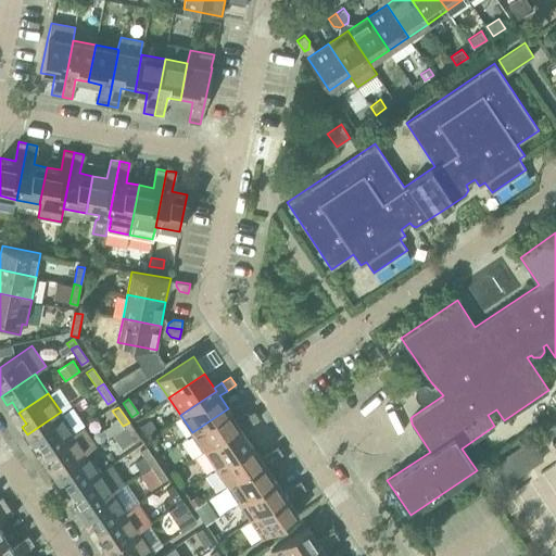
[(228,408),(192,432),(203,450),(240,426),(238,422),(228,408)]
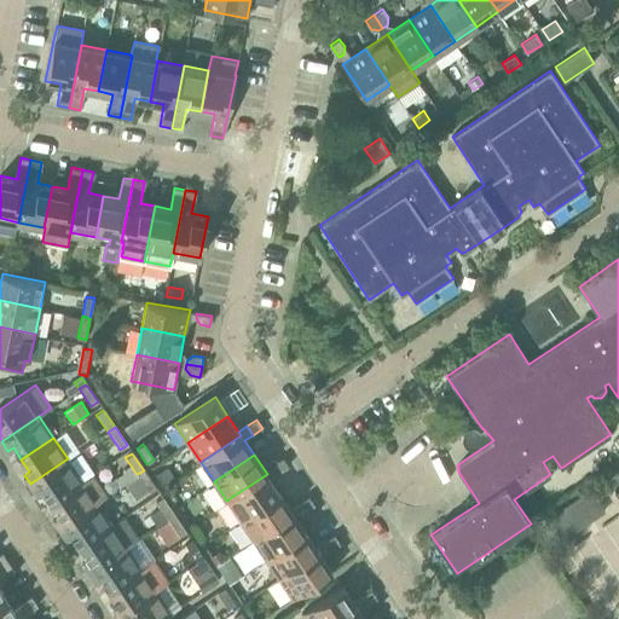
[(68,458),(30,484),(36,495),(42,491),(50,502),(82,480),(68,458)]
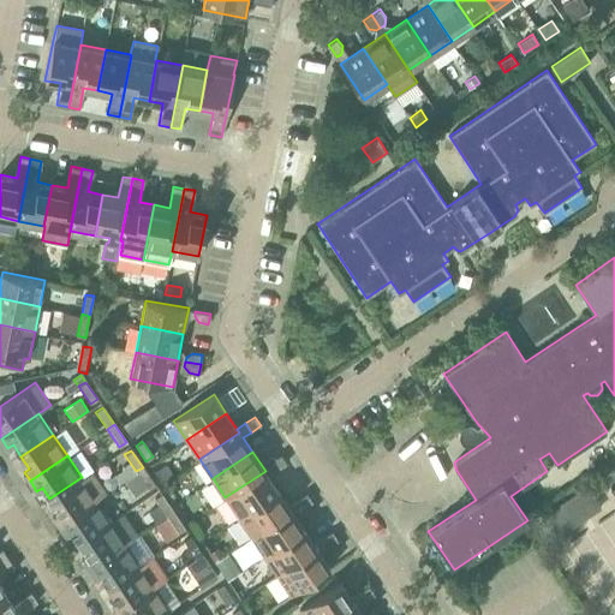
[(272,461),(278,470),(287,464),(281,455),(272,461)]
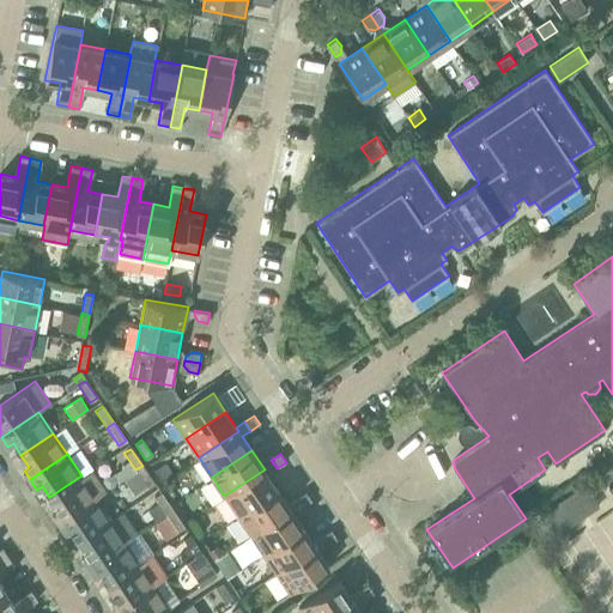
[(277,468),(271,460),(262,466),(265,469),(224,496),(237,515),(277,489),(267,474),(277,468)]
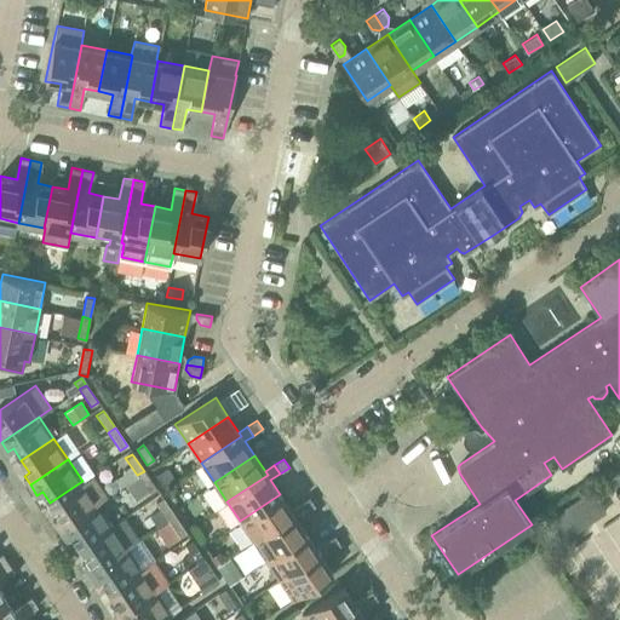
[(178,480),(168,468),(155,476),(164,489),(178,480)]
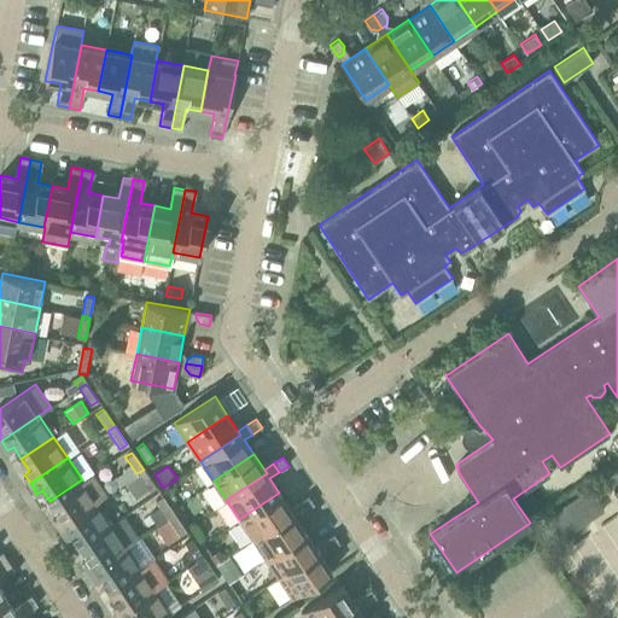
[(144,470),(136,473),(149,493),(156,488),(144,470)]
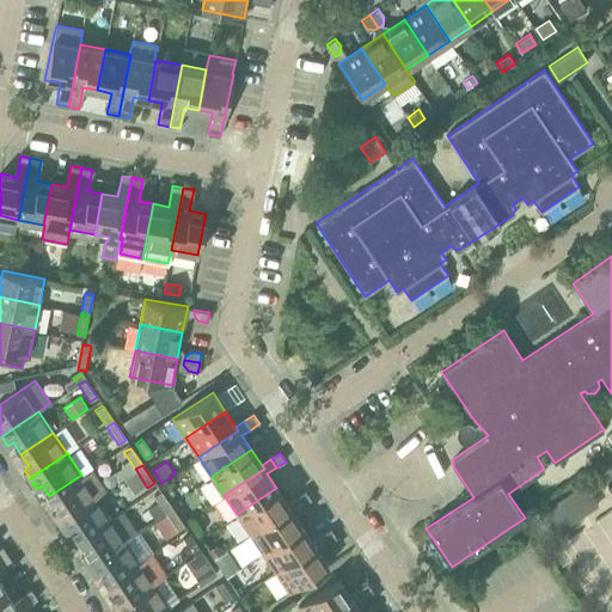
[(106,489),(92,467),(81,475),(49,496),(57,509),(53,513),(57,521),(96,496),(106,489)]
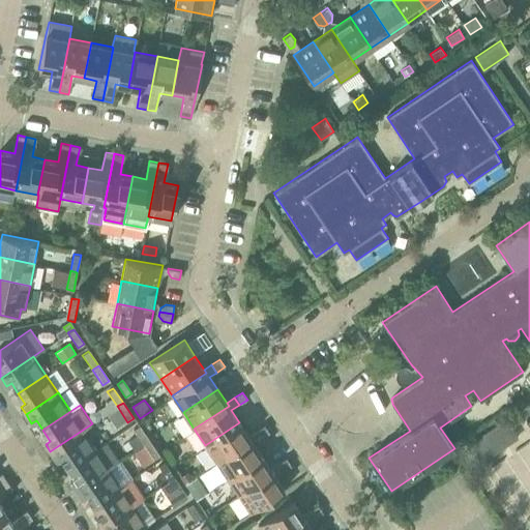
[(239,422),(205,445),(215,462),(251,439),(248,436),(239,422)]
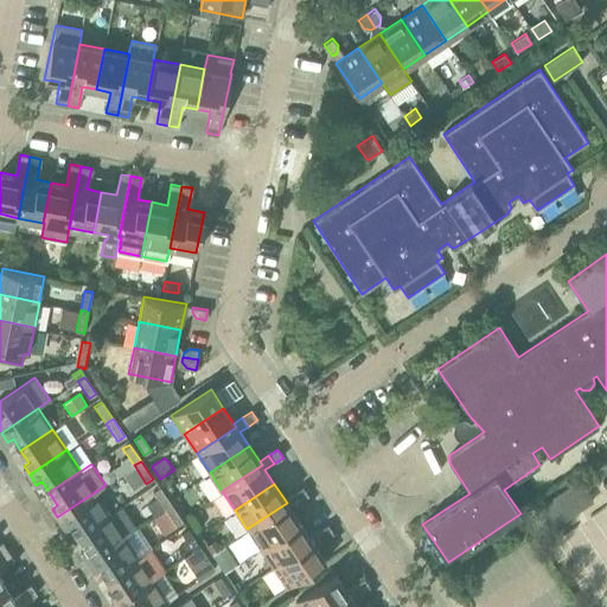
[(164,509),(170,504),(159,487),(152,492),(157,499),(164,509)]
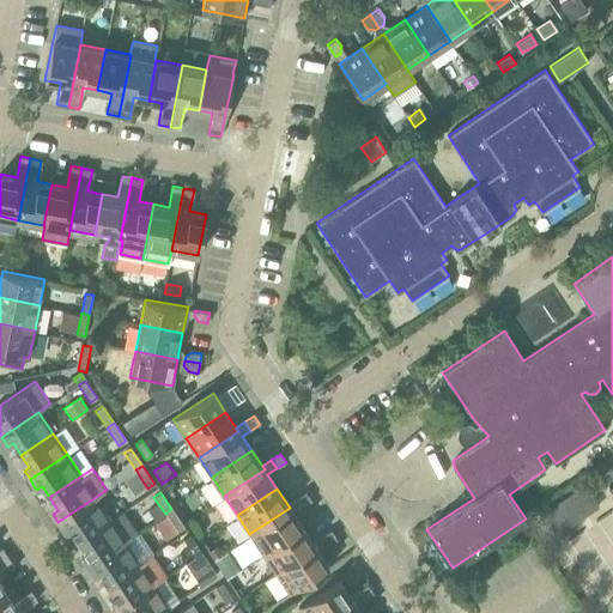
[(296,498),(302,507),(311,501),(305,492),(296,498)]
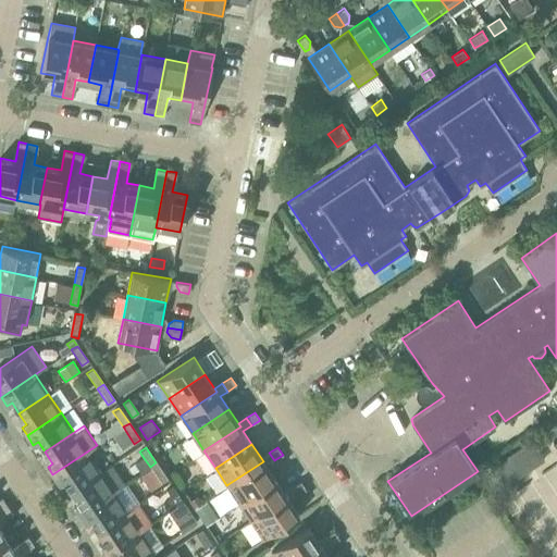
[(87,452),(52,474),(59,484),(64,481),(71,491),(100,471),(87,452)]
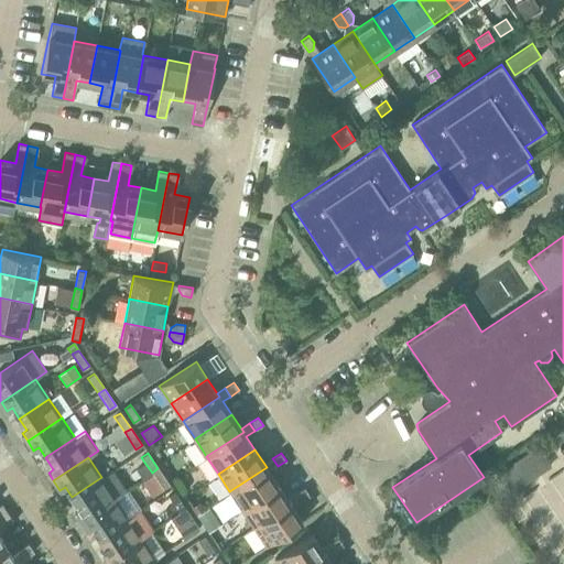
[(241,509),(278,484),(270,472),(278,466),(272,458),(264,464),(267,467),(229,491),(241,509)]
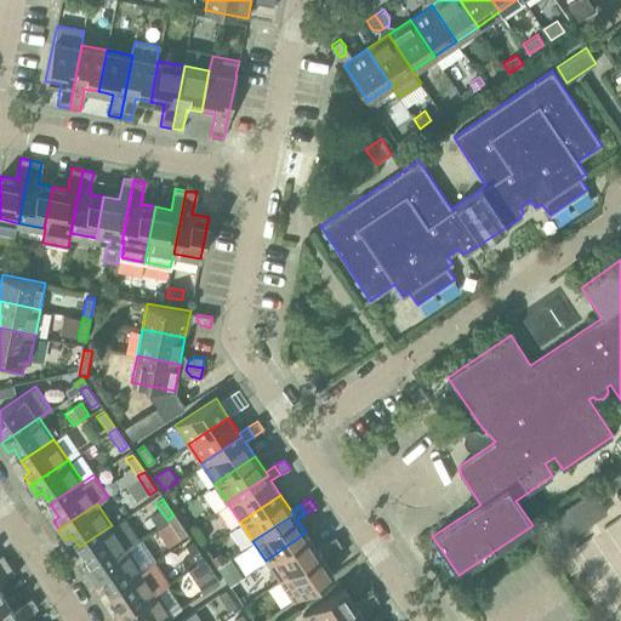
[(157,528),(167,520),(160,511),(151,518),(157,528)]
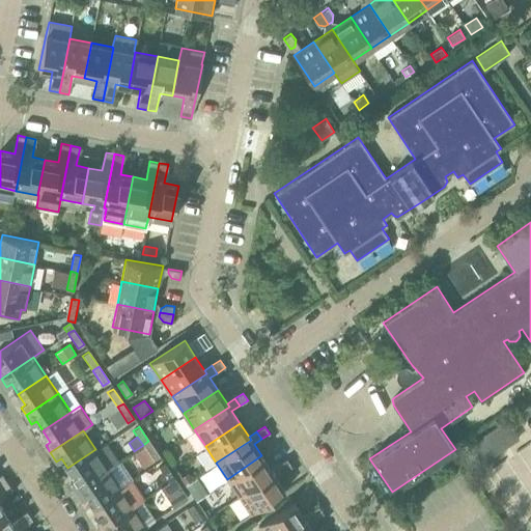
[(148,441),(143,445),(154,460),(159,456),(148,441)]
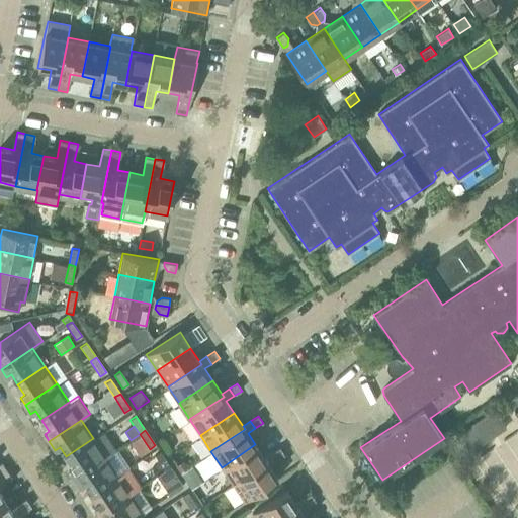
[(93,438),(66,456),(73,467),(69,470),(74,479),(105,457),(116,450),(103,431),(93,438)]
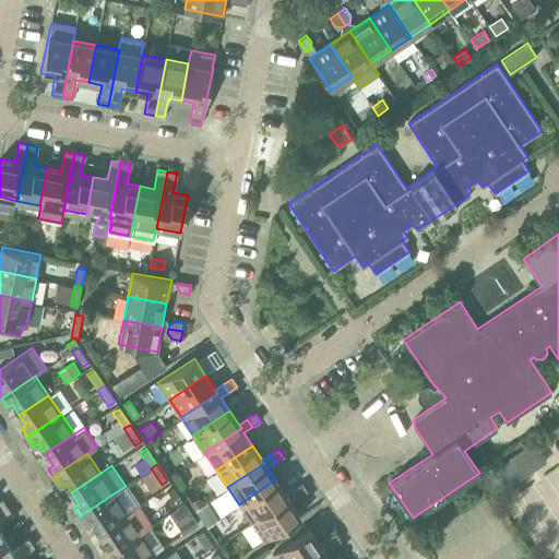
[(275,479),(239,504),(251,522),(287,498),(285,495),(275,479)]
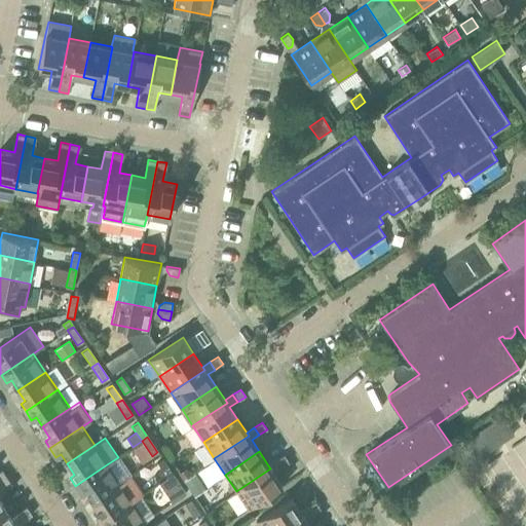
[(276,460),(282,467),(289,462),(285,454),(276,460)]
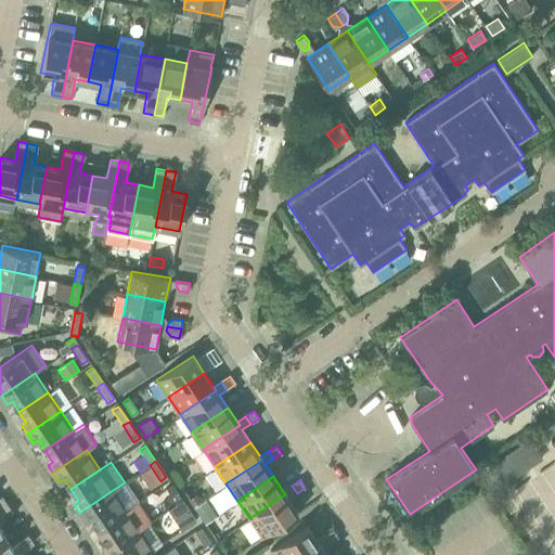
[(176,504),(181,500),(170,485),(165,489),(176,504)]
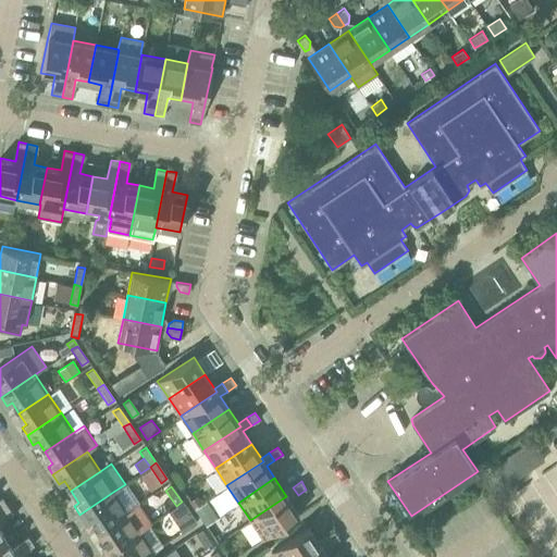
[(298,495),(293,487),(284,493),(286,496),(250,520),(263,539),(299,515),(289,500),(298,495)]
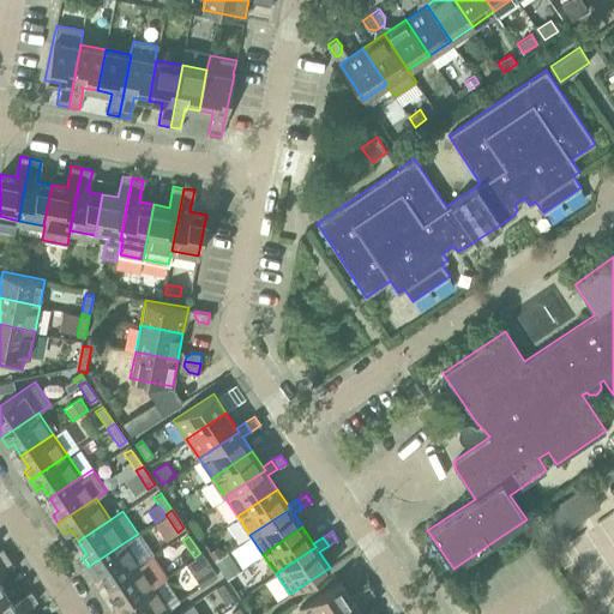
[(108,585),(140,564),(125,542),(88,567),(95,577),(100,573),(108,585)]
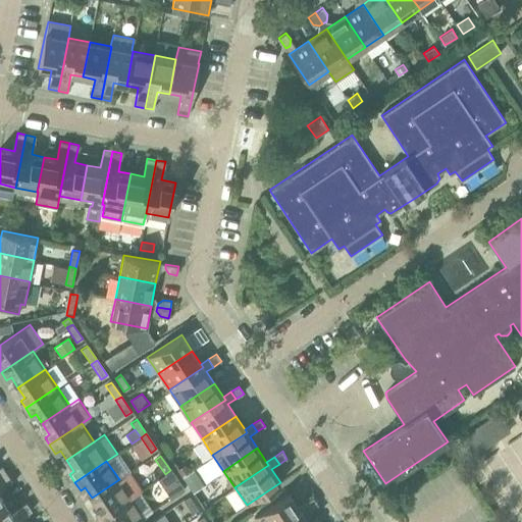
[(191,472),(186,464),(177,470),(183,477),(191,472)]
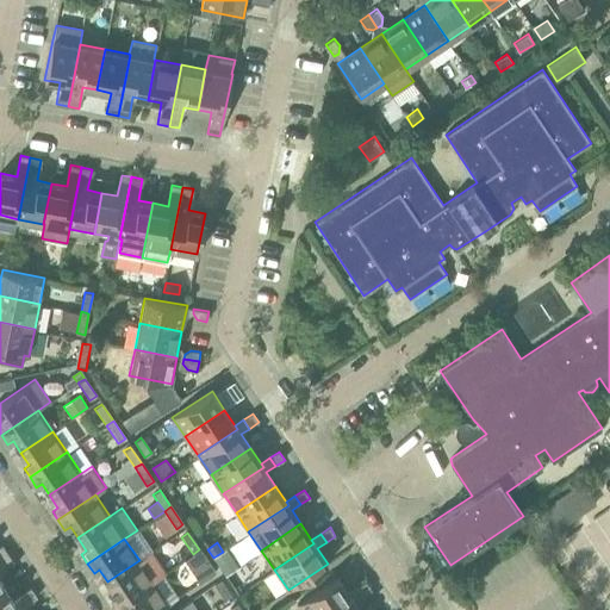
[(193,554),(185,560),(200,583),(216,572),(199,549),(193,554)]
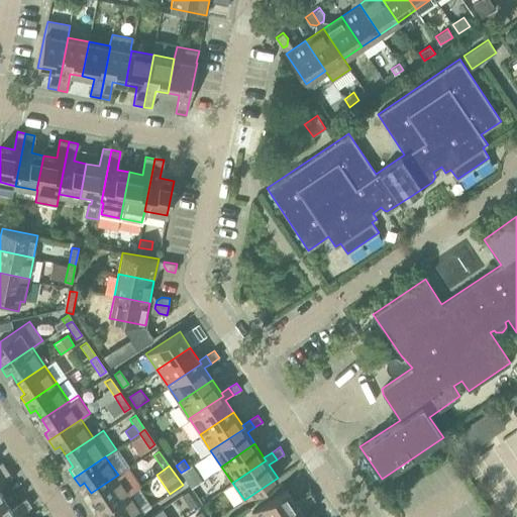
[(193,467),(181,474),(186,482),(197,475),(193,467)]
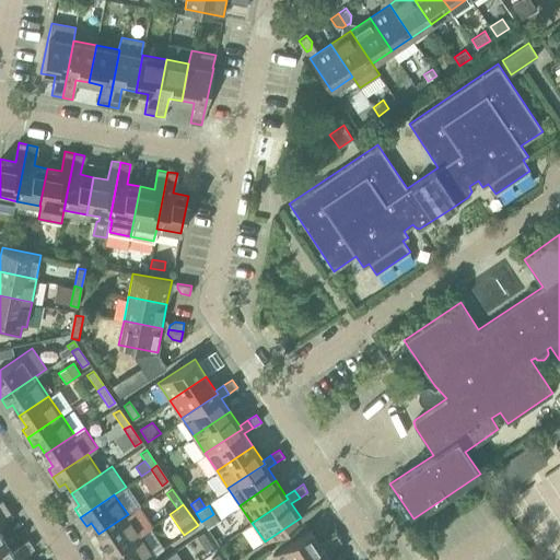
[(0,541),(4,538),(0,532),(0,526),(13,517),(8,509),(0,513),(0,541)]
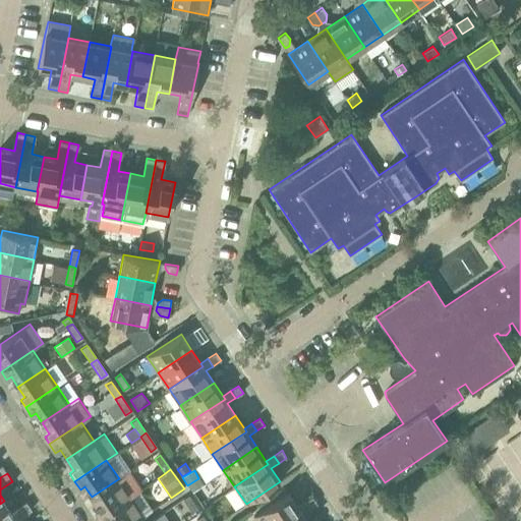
[(99,518),(131,497),(119,478),(92,497),(98,507),(94,510),(99,518)]
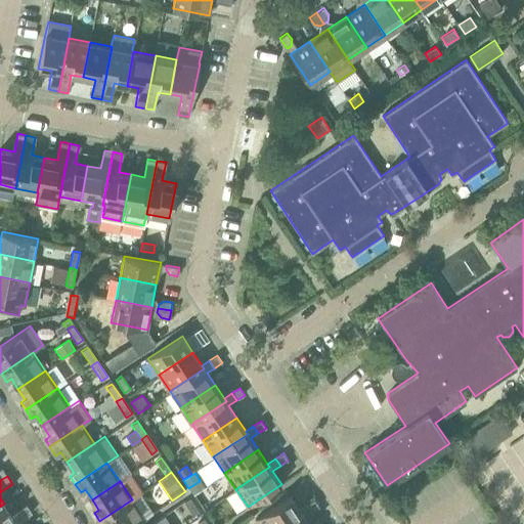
[(256,519),(259,523),(284,523),(301,513),(299,510),(290,496),(256,519)]
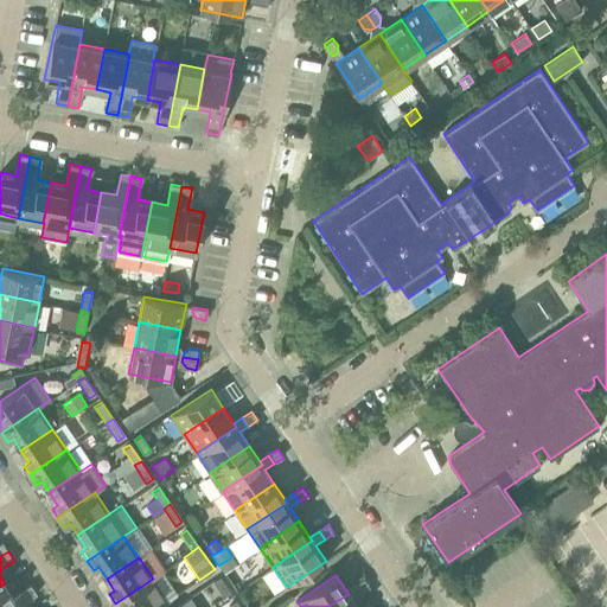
[(223,598),(229,593),(219,577),(212,582),(223,598)]
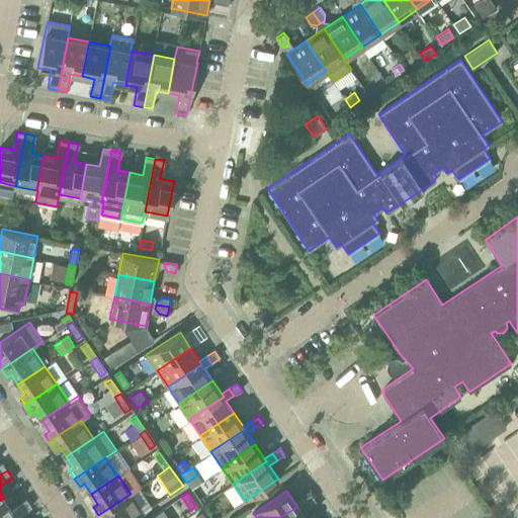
[(131,494),(98,515),(100,517),(135,517),(143,513),(131,494)]
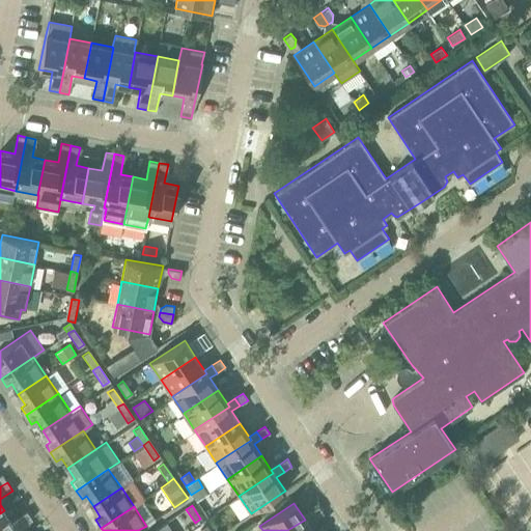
[(310,511),(315,519),(324,513),(318,506),(310,511)]
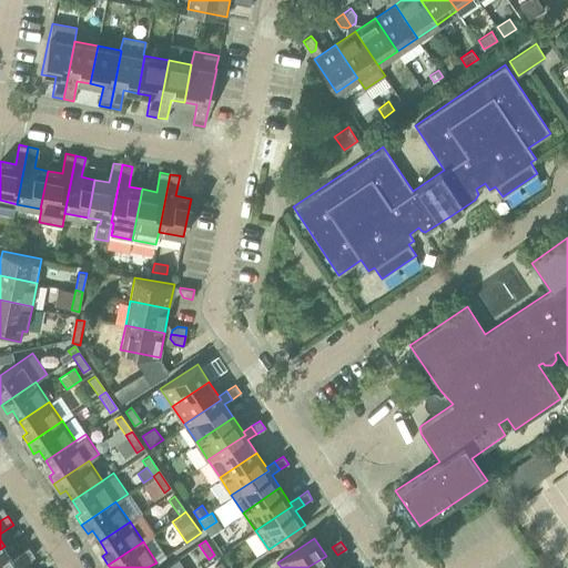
[(4,546),(0,549),(0,567),(17,567),(23,565),(23,564),(34,556),(29,546),(12,558),(4,546)]
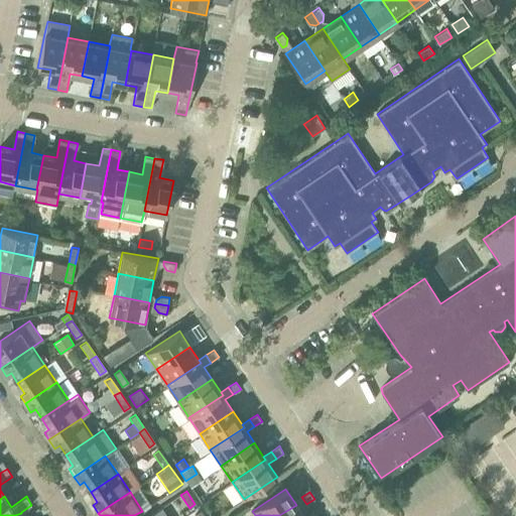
[(303,515),(299,509),(306,504),(301,497),(294,502),(296,505),(279,515),(303,515)]
